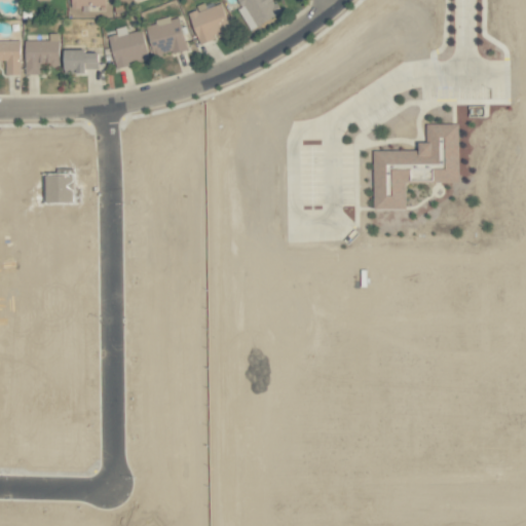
[(235,0),(247,21),(251,17),(257,27),(282,12),(274,0),(235,0)]
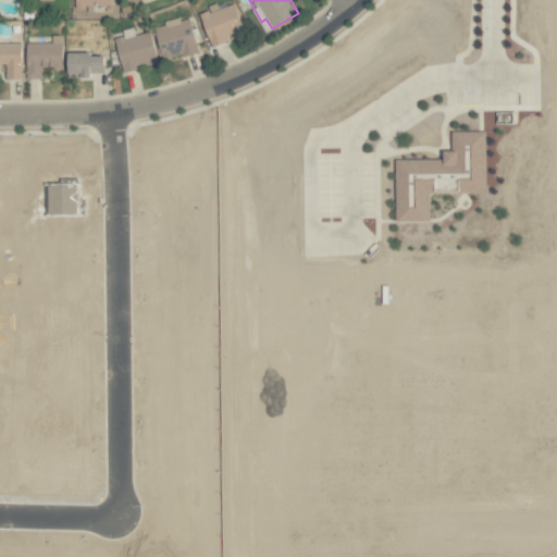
[(234,3),(219,10),(218,5),(198,13),(211,47),(226,41),(226,39),(245,33),(234,3)]
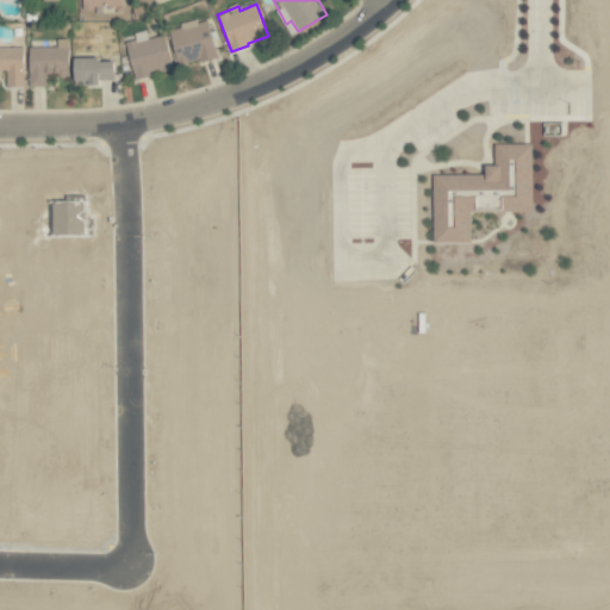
[(179,66),(217,57),(207,19),(169,29),(179,66)]
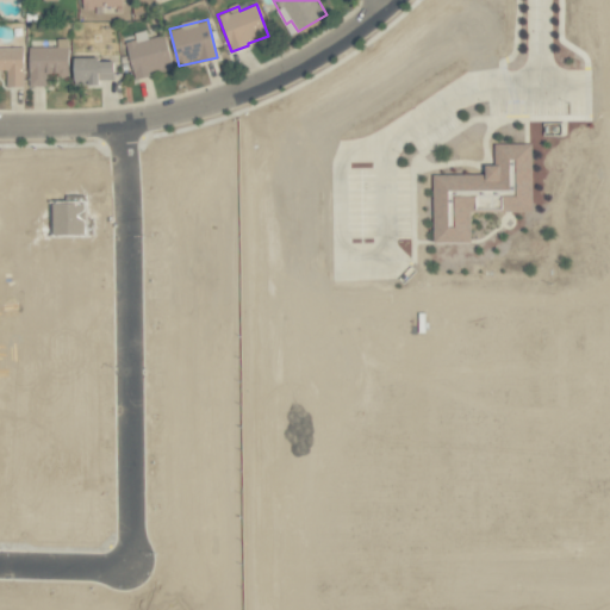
[(135,79),(173,70),(166,35),(148,39),(145,31),(134,33),(136,41),(126,43),(135,79)]
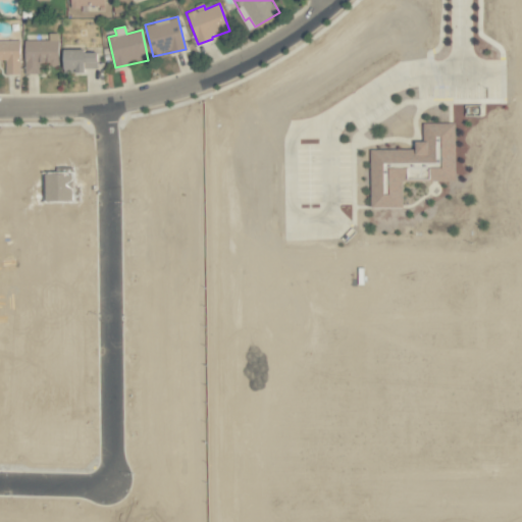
[(25,41),(25,74),(40,74),(40,65),(59,65),(59,34),(49,34),(49,41),(25,41)]
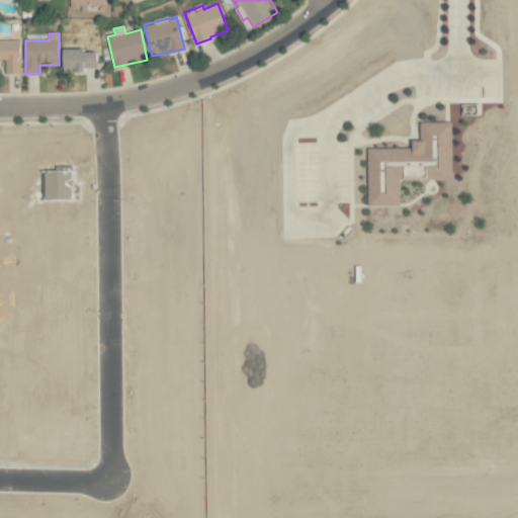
[(6,74),(20,74),(20,39),(0,39),(0,60),(5,61),(6,74)]
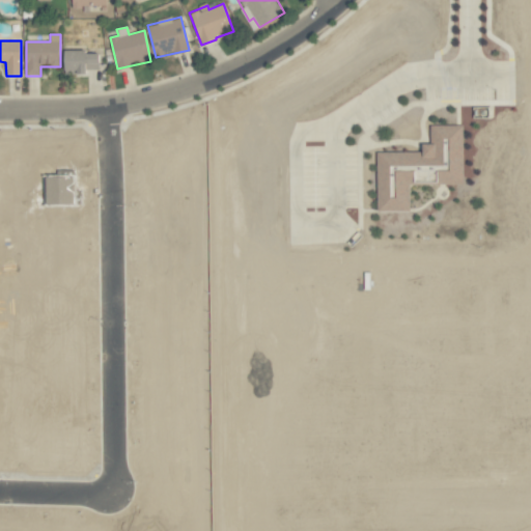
[(65,52),(65,73),(100,73),(100,52),(65,52)]
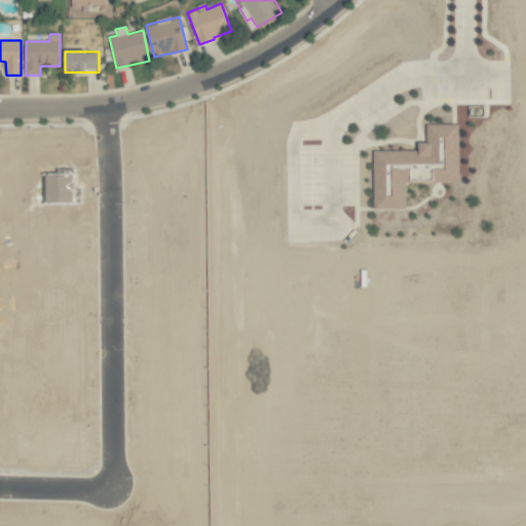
[(459,124),(426,124),(426,144),(419,144),(419,151),(373,151),(373,209),(406,209),(406,183),(459,183),(459,124)]
